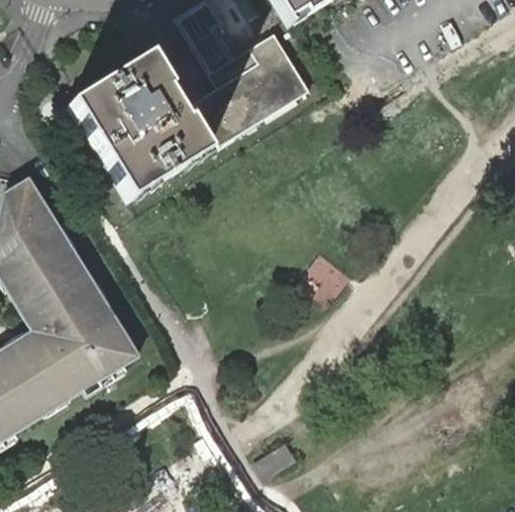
[(275,0),(293,27),(336,0),(275,0)]
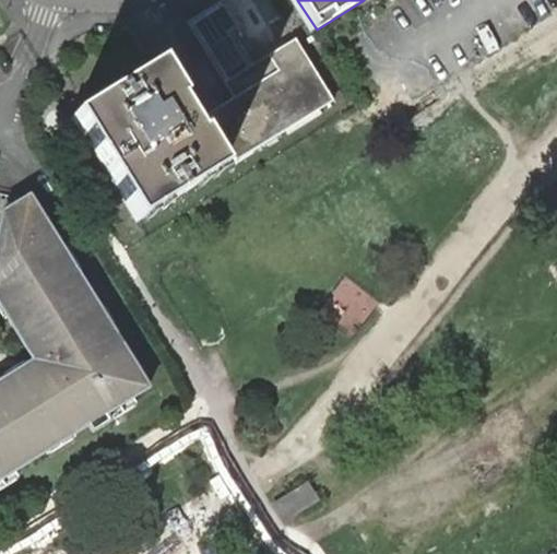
[(75,115),(81,124),(139,216),(224,164),(204,131),(218,122),(238,156),(335,96),(331,89),(311,59),(297,34),(270,51),(263,55),(225,79),(235,94),(215,105),(210,108),(192,120),(179,98),(182,96),(160,59),(118,85),(104,93),(89,104),(74,113),(75,115)]
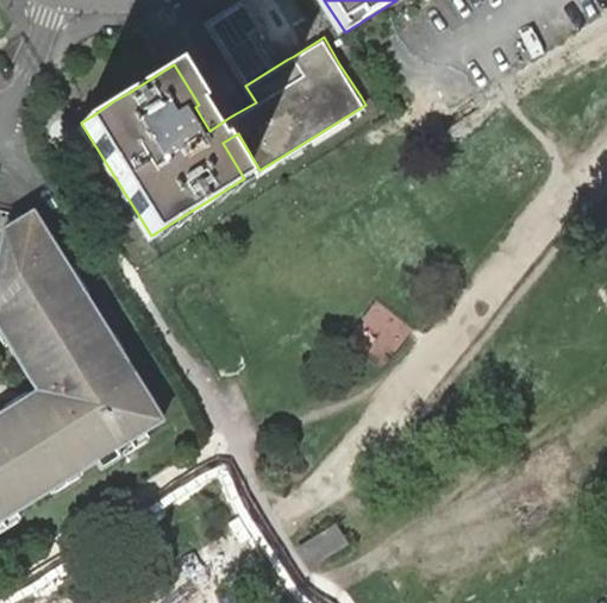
[(0,325),(38,387),(0,410),(0,409),(0,517),(98,458),(102,465),(136,444),(131,437),(164,416),(33,207),(5,225),(0,224),(0,325)]
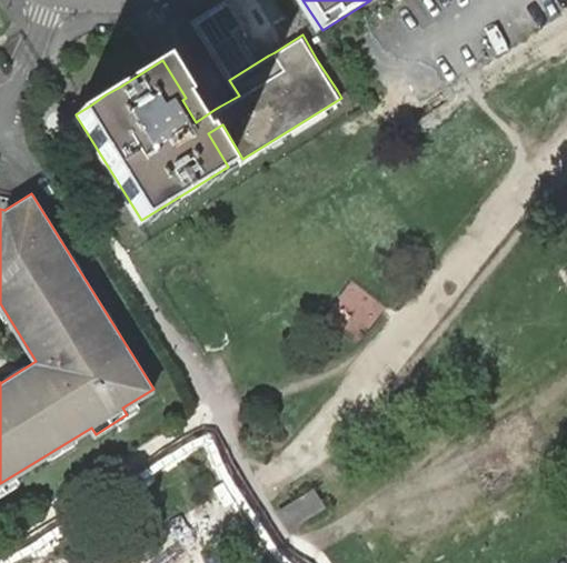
[(301,496),(296,501),(305,515),(311,512),(324,504),(315,489),(301,496)]
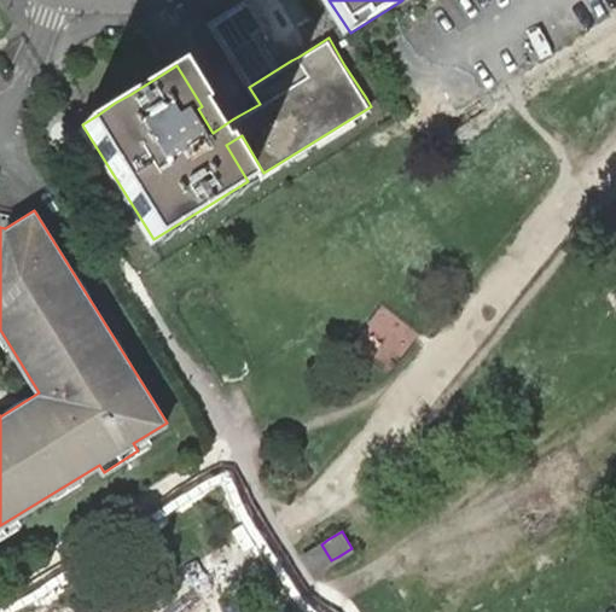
[(331,560),(321,545),(306,552),(317,570),(331,560)]
